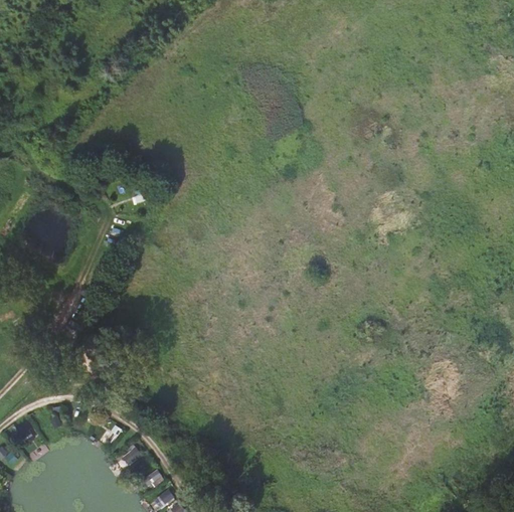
[(17,432),(27,445),(36,439),(26,424),(17,432)]
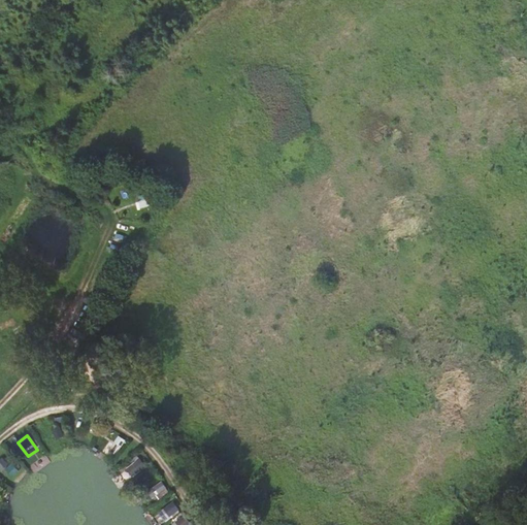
[(139,460),(127,470),(133,479),(145,469),(139,460)]
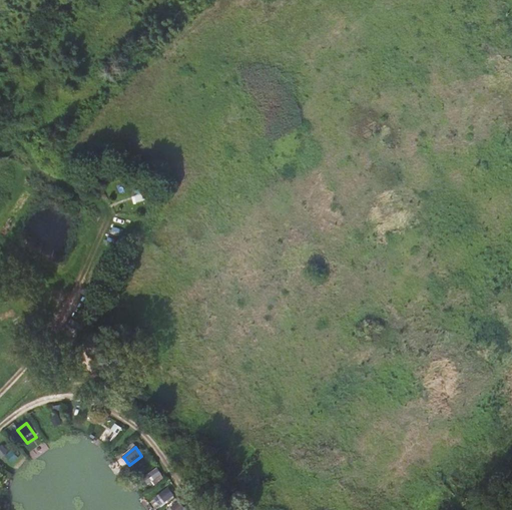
[(157,470),(142,479),(148,488),(163,479),(157,470)]
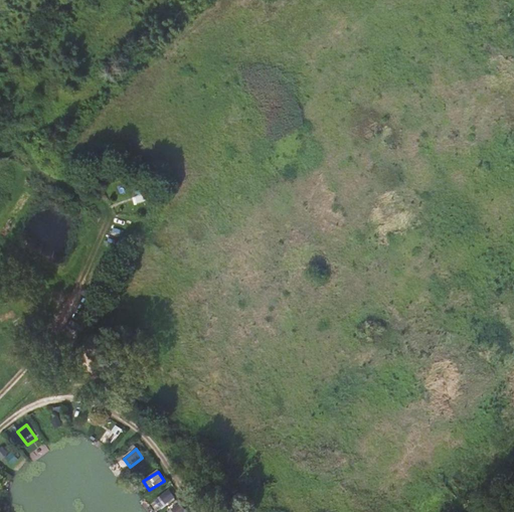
[(171,491),(154,499),(159,509),(175,502),(171,491)]
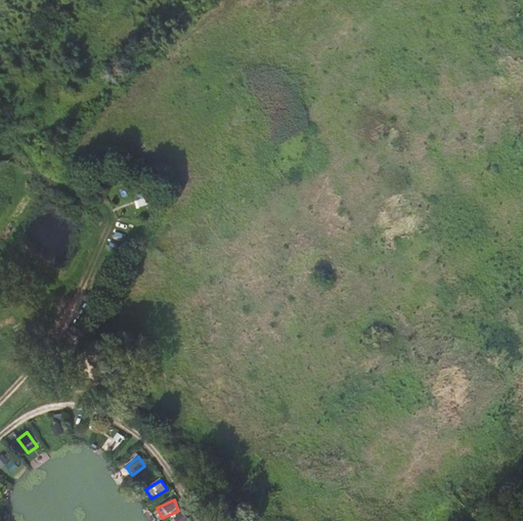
All buildings are outlined.
